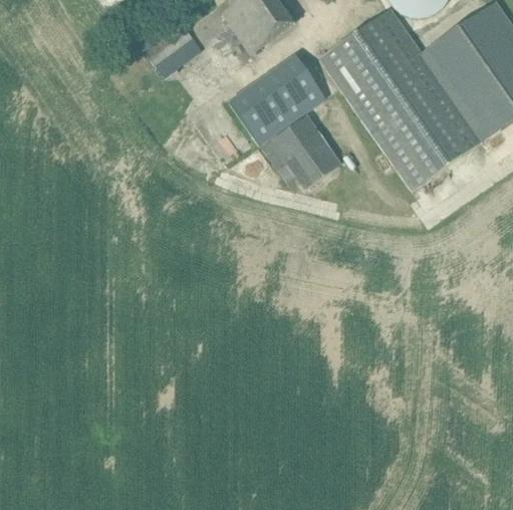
[(295,22),(280,0),(230,0),(233,5),(222,12),(250,53),(295,22)]
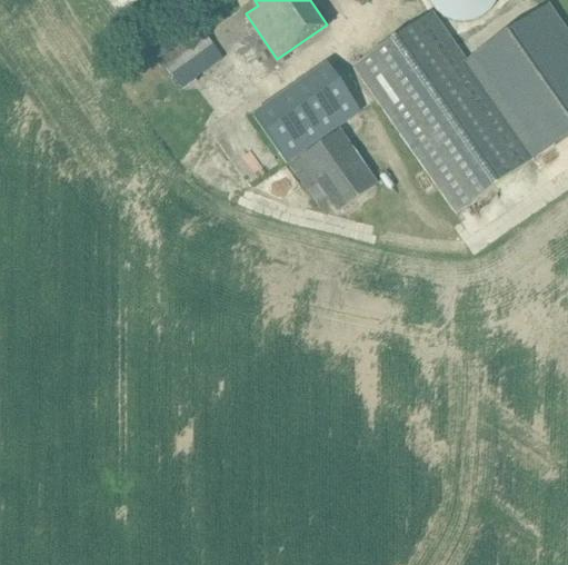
[(432,0),(437,7),(445,13),(455,18),(465,19),(475,17),(485,12),(492,6),(496,0),(432,0)]
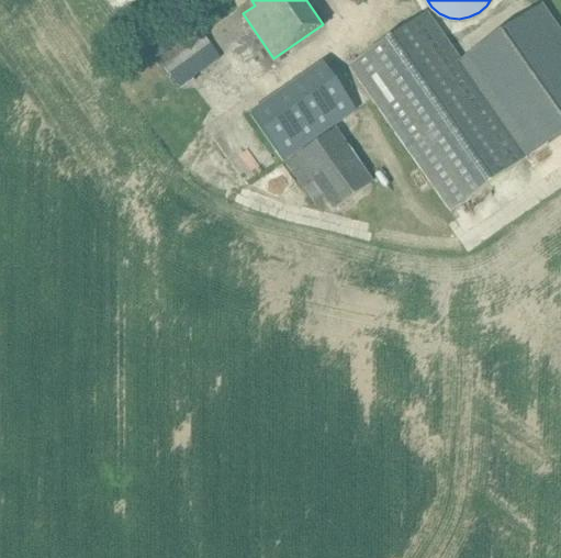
[(560,28),(542,1),(461,57),(428,10),(350,65),(450,208),(528,154),(560,131),(560,28)]
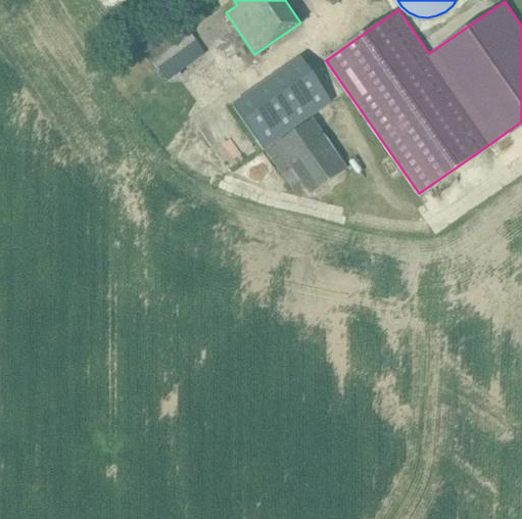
[(181,15),(140,46),(156,67),(196,37),(181,15)]
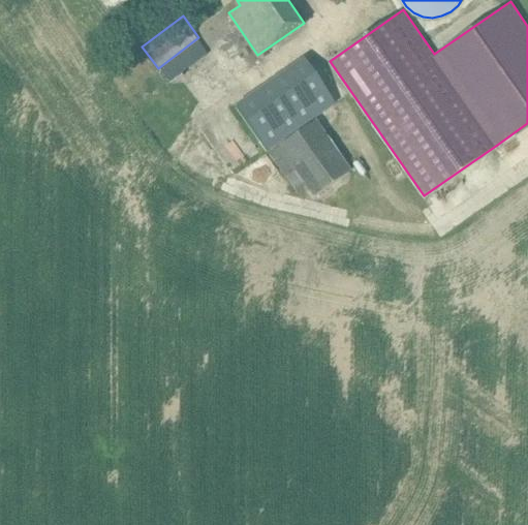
[(306,57),(289,68),(321,112),(336,101),(306,57)]
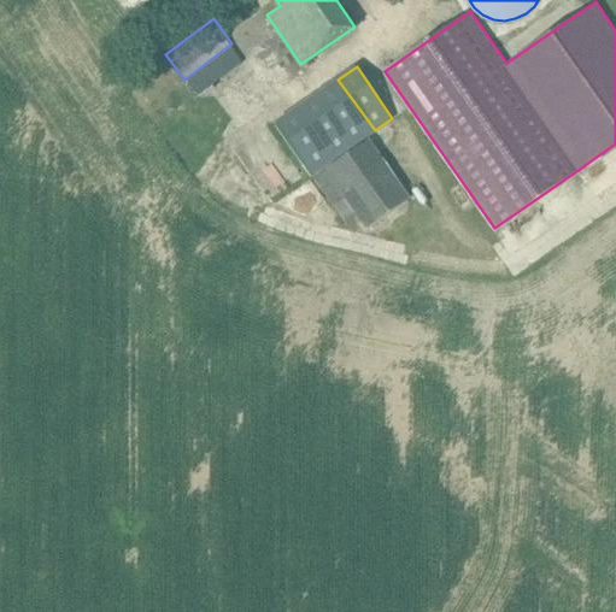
[(368,140),(326,170),(316,176),(347,222),(357,215),(367,228),(409,198),(368,140)]
